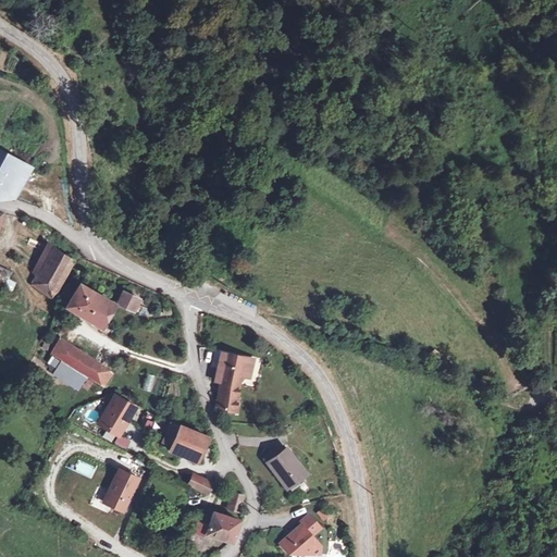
[(15,158),(0,149),(0,194),(11,197),(16,187),(3,177),(15,158)]
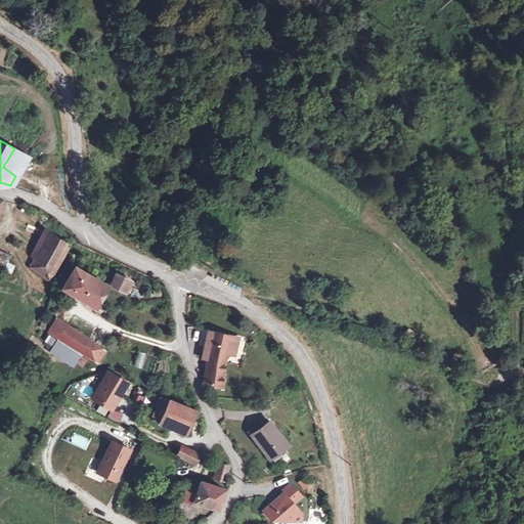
[(27,156),(14,148),(3,167),(15,176),(27,156)]
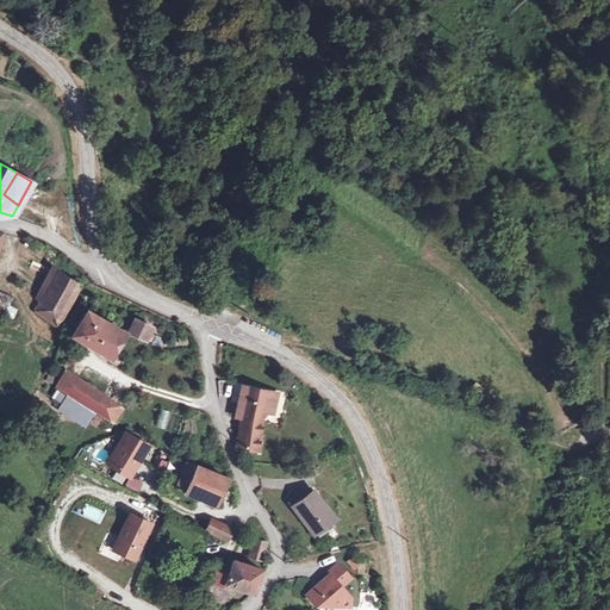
[(83,284),(58,267),(41,299),(66,315),(83,284)]
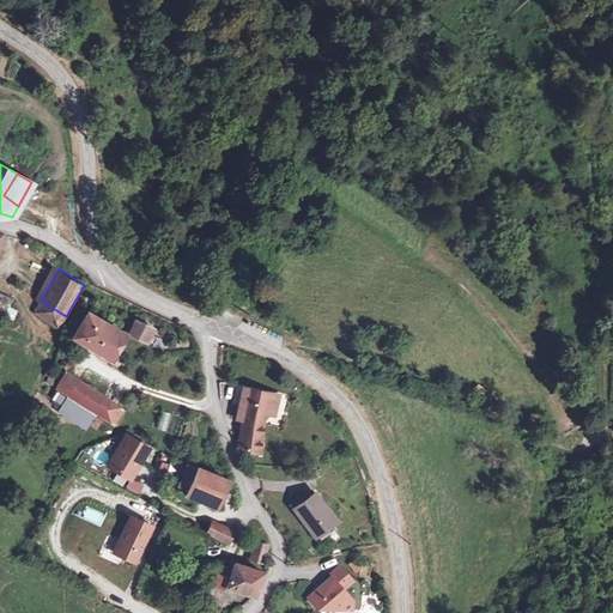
[(17,298),(1,289),(0,290),(0,308),(7,314),(17,298)]
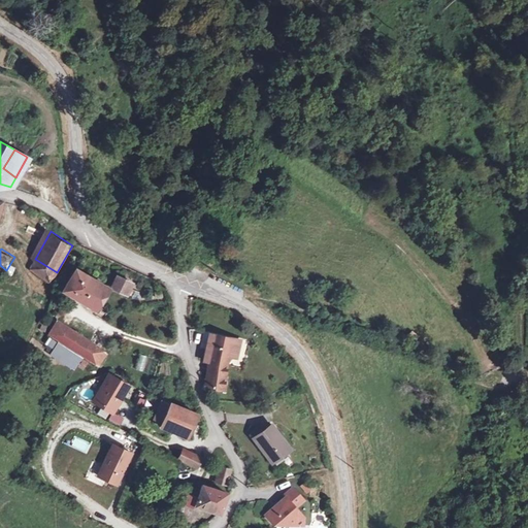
[(57,272),(35,259),(33,270),(52,281),(57,272)]
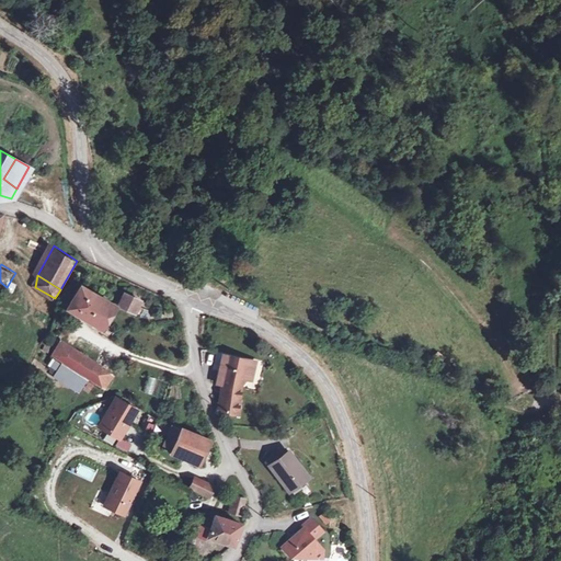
[(101,299),(82,288),(70,308),(90,319),(101,299)]
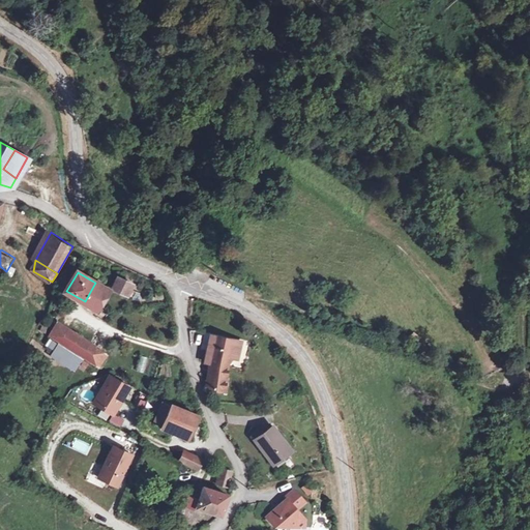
[(134,287),(118,280),(114,291),(128,297),(134,287)]
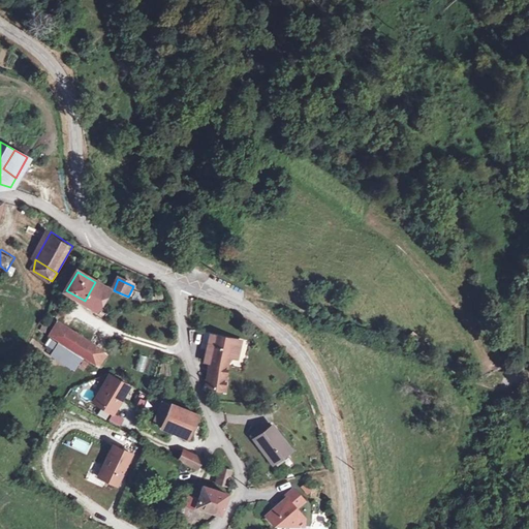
[(110,290),(95,282),(85,301),(98,309),(110,290)]
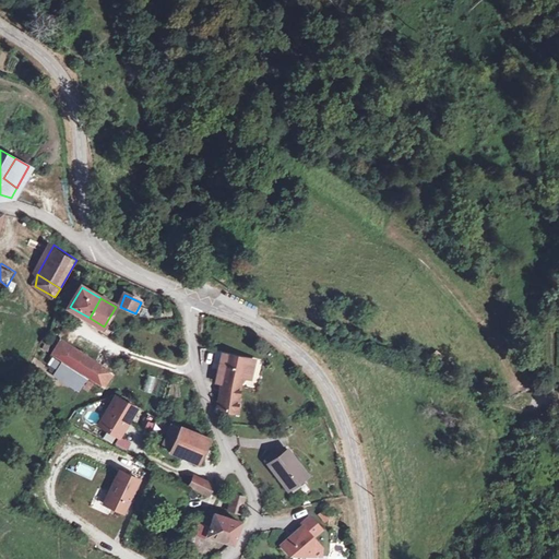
[(75,348),(62,341),(55,354),(67,361),(75,348)]
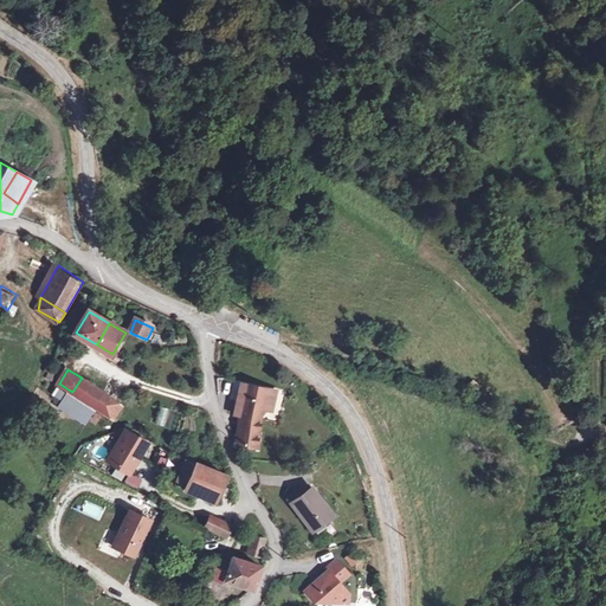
[(100,389),(82,378),(72,392),(91,404),(98,392),(100,389)]
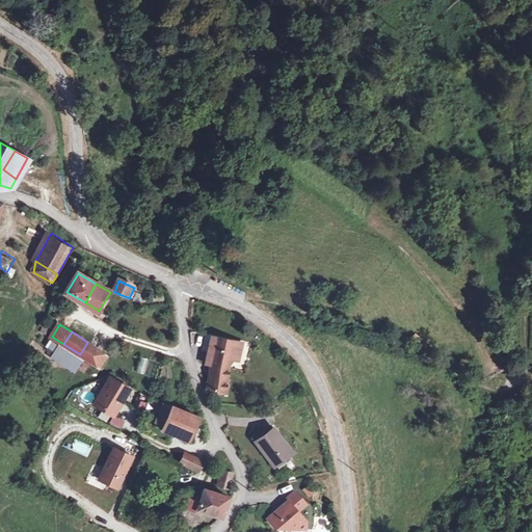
[(216,337),(212,336),(205,363),(210,364),(216,337)]
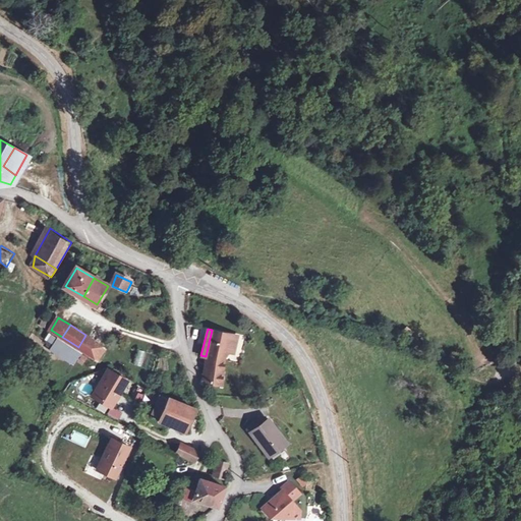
[(238,336),(212,330),(206,356),(206,358),(205,367),(204,381),(223,386),(223,370),(223,361),(227,347),(235,349),(238,336)]
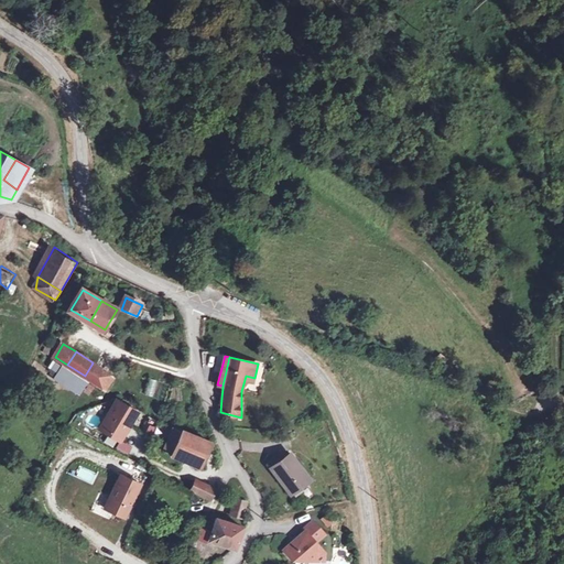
[(78,393),(82,388),(85,389),(88,382),(86,381),(62,366),(57,364),(53,361),(51,367),(60,372),(55,378),(78,393)]
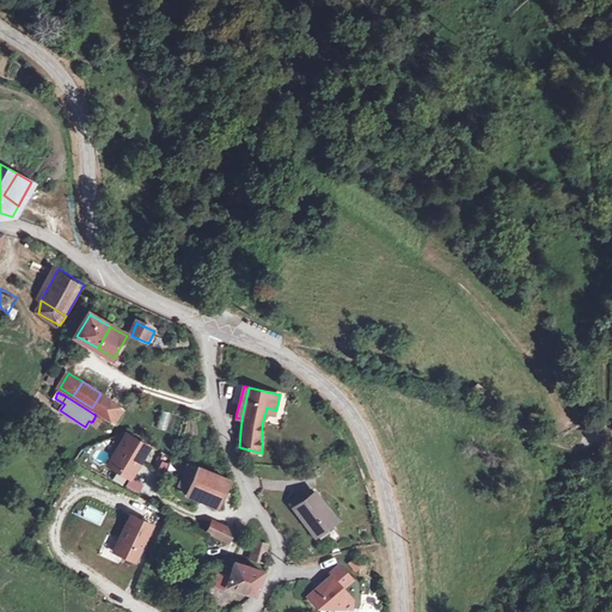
[(109,402),(99,396),(92,408),(103,415),(109,402)]
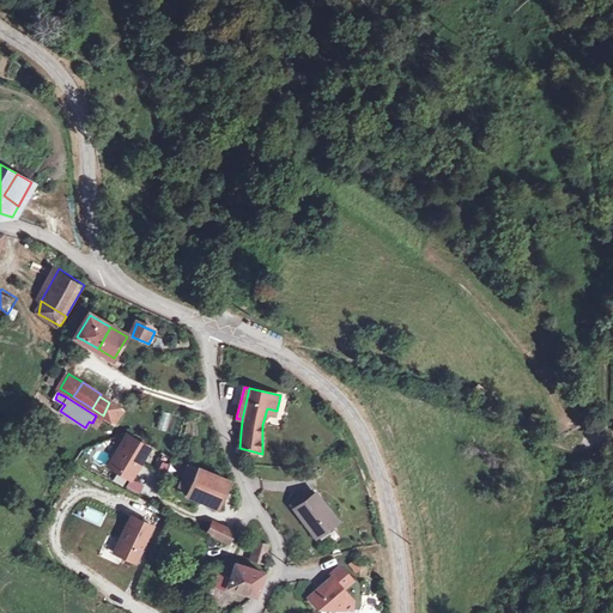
[(119,408),(109,402),(103,416),(111,420),(119,408)]
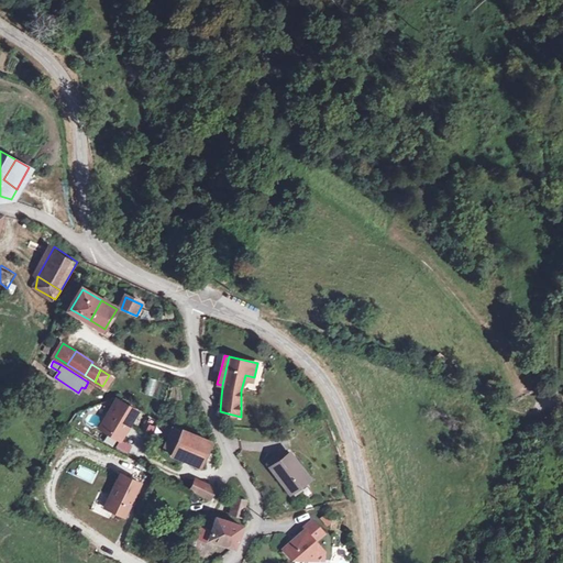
[(145,394),(153,395),(156,379),(148,377),(145,394)]
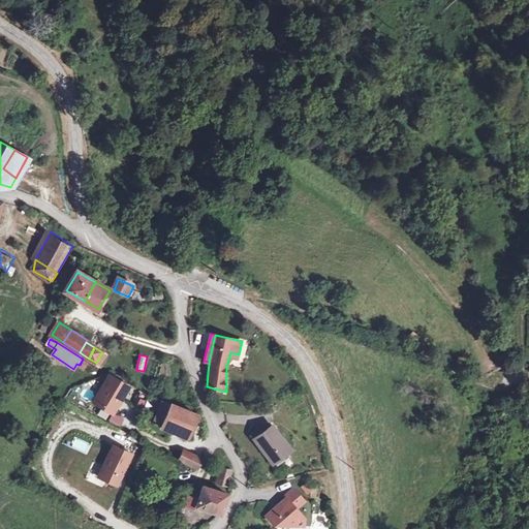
[(127,382),(111,373),(95,398),(113,408),(127,382)]
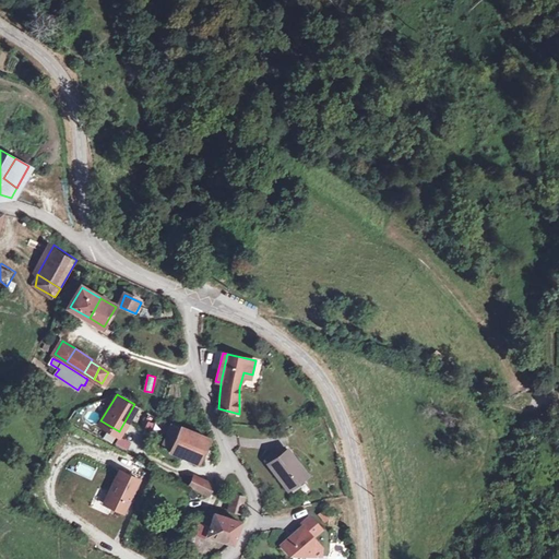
[(207,439),(176,420),(165,440),(197,459),(207,439)]
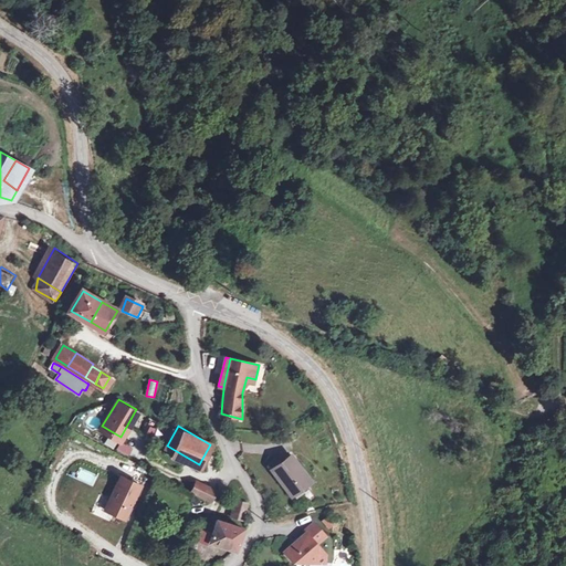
[(294,451),(274,464),(292,490),(312,475),(294,451)]
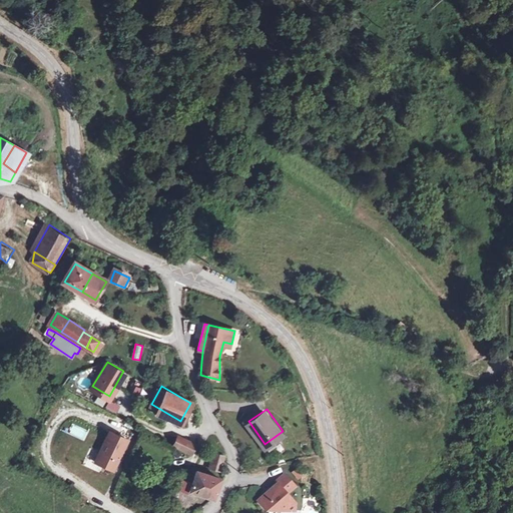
[(128,441),(109,433),(97,463),(115,471),(128,441)]
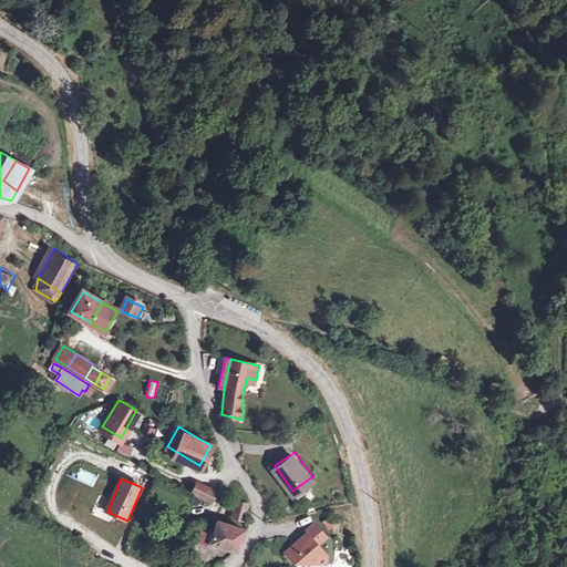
[(197,481),(192,490),(214,502),(216,493),(197,481)]
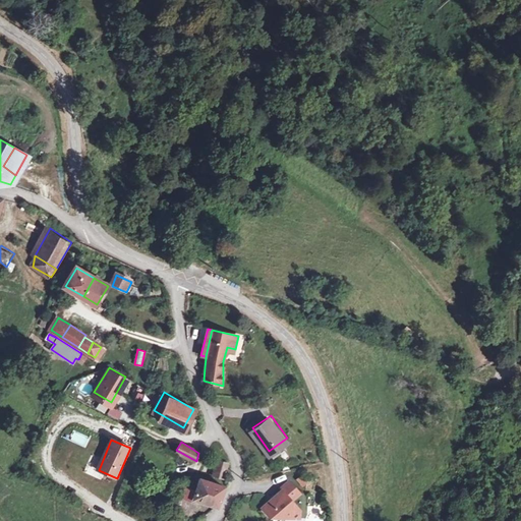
[(227,462),(217,460),(212,475),(222,479),(227,462)]
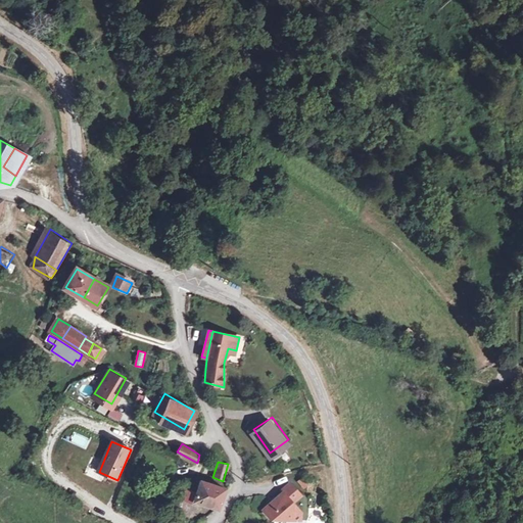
[(300,490),(307,487),(302,477),(296,481),(300,490)]
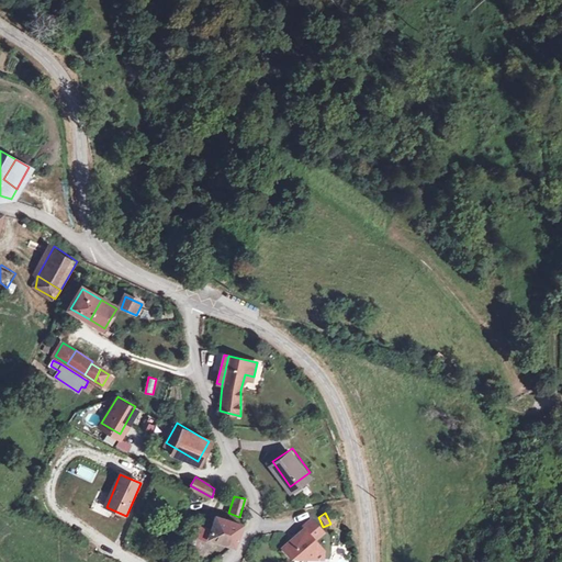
[(243,528),(217,515),(209,535),(234,547),(243,528)]
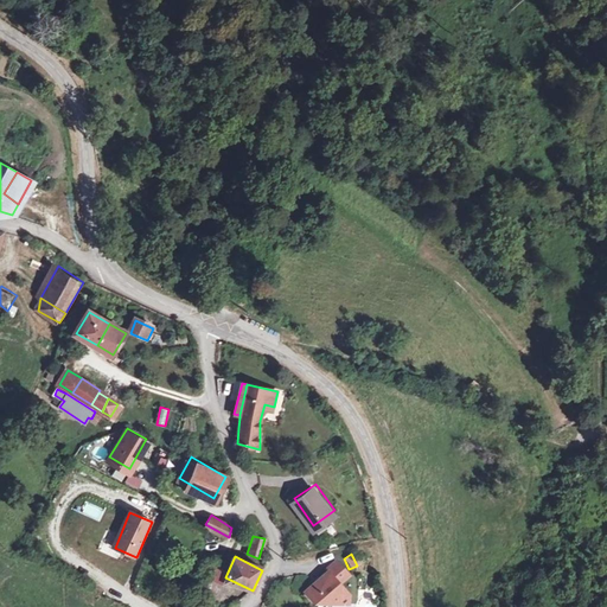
[(325,568),(326,569),(305,592),(315,602),(330,601),(349,600),(349,590),(339,581),(347,570),(334,557),(325,568)]
